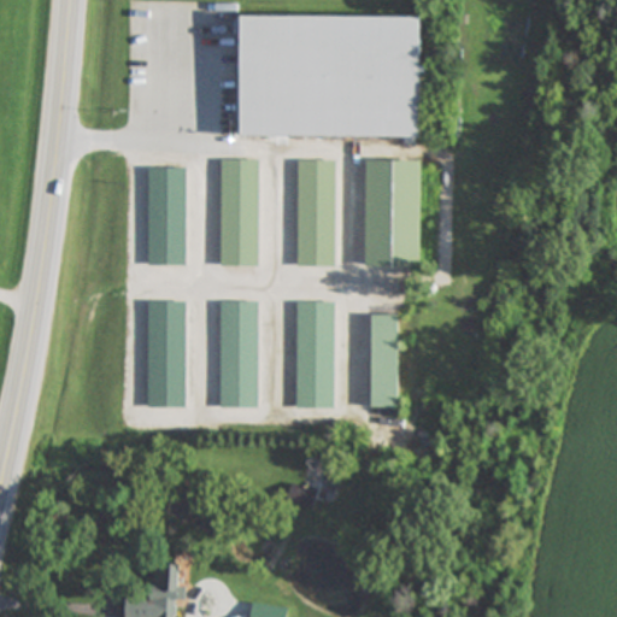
[(421,16),(242,13),(241,133),(419,135),(421,16)]
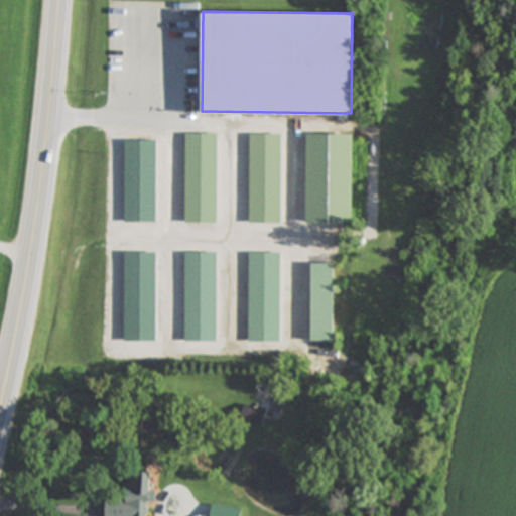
[(217,222),(217,131),(184,131),(184,222),(217,222)]
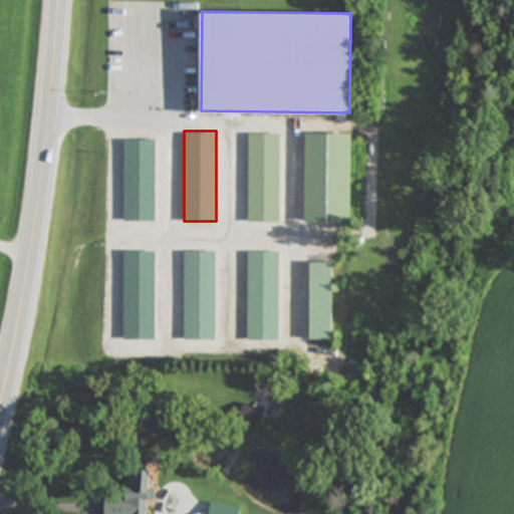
[(280,132),(248,132),(248,221),(280,221),(280,132)]
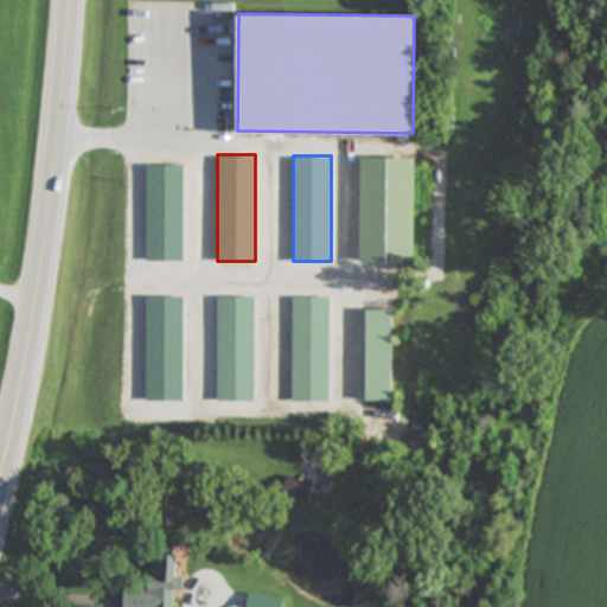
[(359,260),(415,261),(415,155),(359,155),(359,260)]
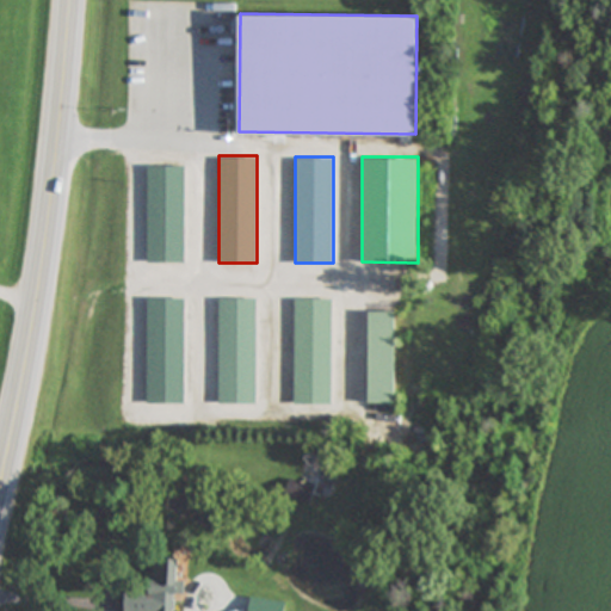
[(185,263),(185,165),(146,165),(146,263),(185,263)]
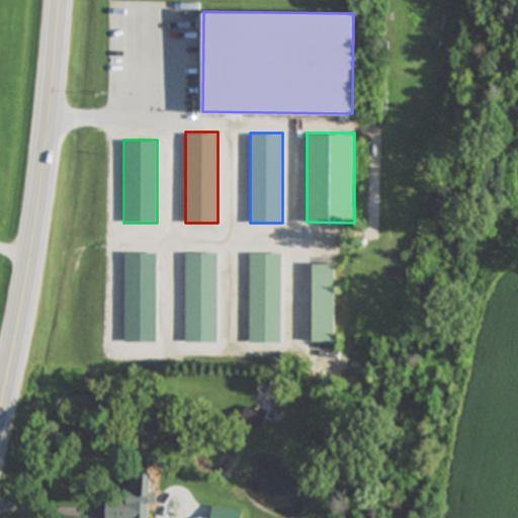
[(123,251),(123,342),(156,342),(156,251),(123,251)]
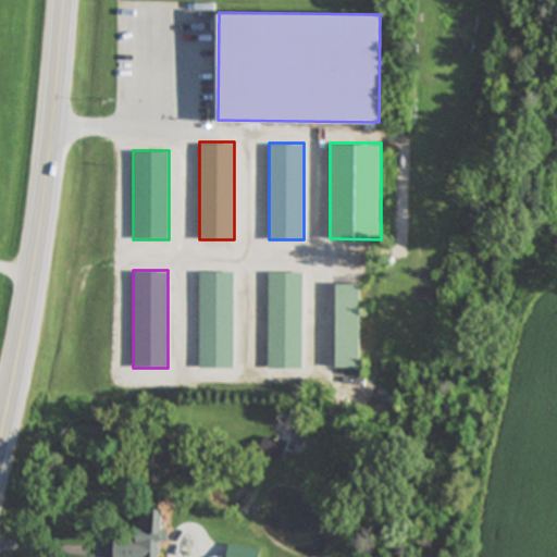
[(198,367),(234,368),(234,270),(199,270),(198,367)]
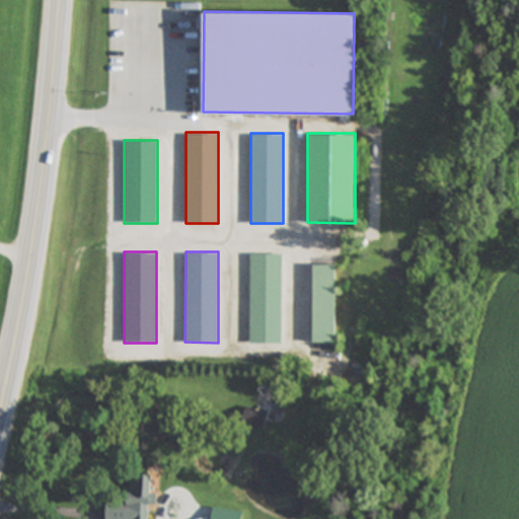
[(249,251),(249,343),(283,343),(283,251),(249,251)]
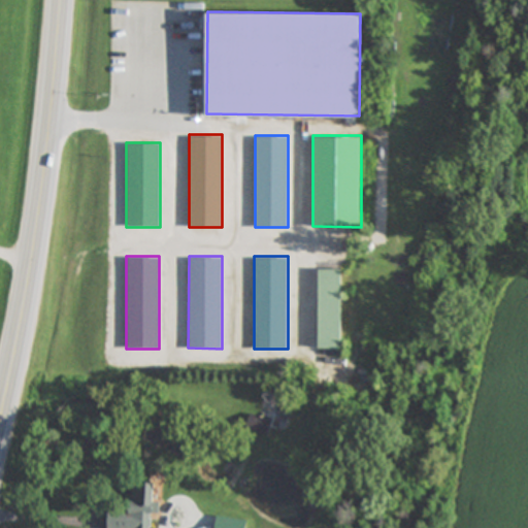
[(341,267),(318,267),(318,348),(341,348),(341,267)]
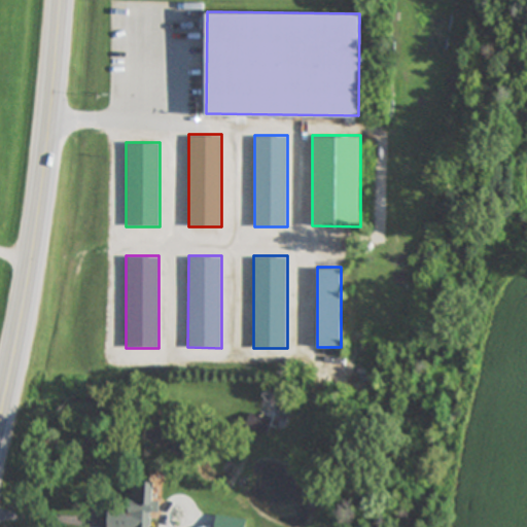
[(106,526),(148,526),(149,512),(157,512),(157,499),(152,499),(153,481),(131,480),(130,510),(107,508),(106,526)]
